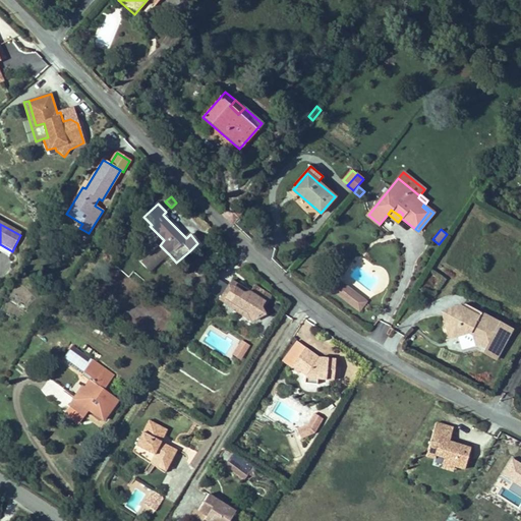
[(0,253),(8,258),(12,251),(0,244),(0,253)]
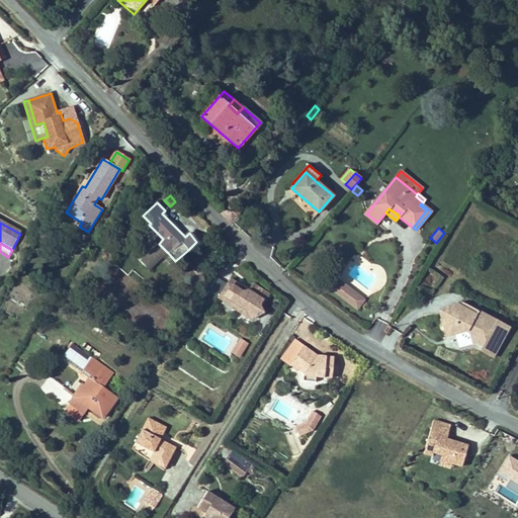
[(149,271),(168,253),(159,244),(140,261),(149,271)]
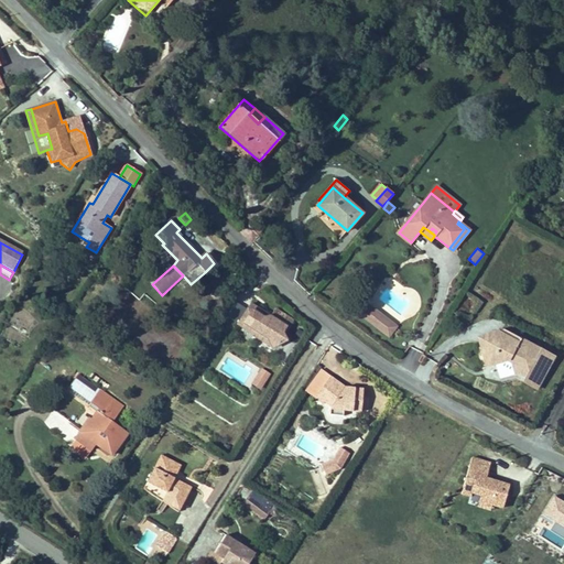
[(145,293),(129,279),(123,286),(139,301),(145,293)]
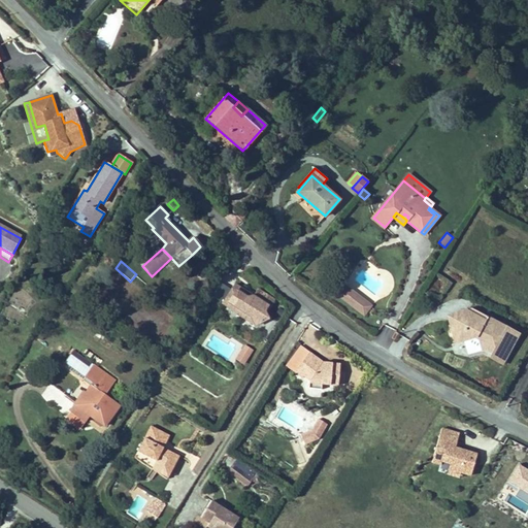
[(209,293),(220,301),(230,289),(220,281),(209,293)]
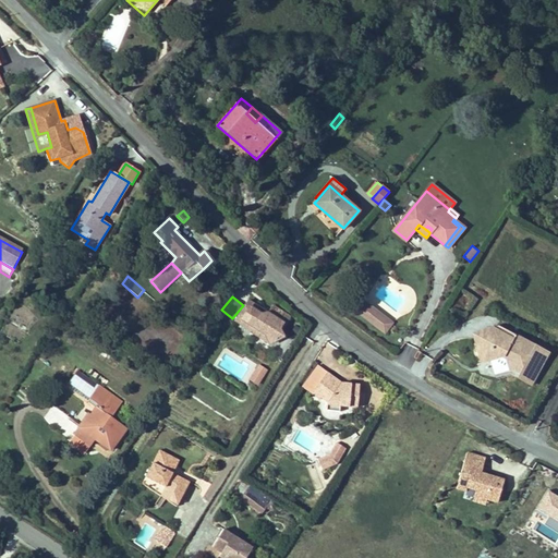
[(273,305),(268,313),(267,313),(263,314),(261,310),(247,301),(234,320),(251,330),(254,326),(265,334),(269,343),(283,337),(280,328),(283,323),(286,325),(291,317),(273,305)]
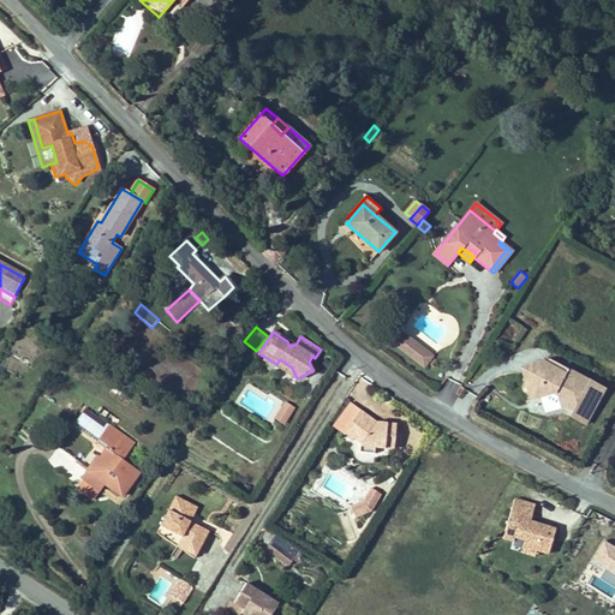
[(433,356),(401,332),(393,342),(424,366),(433,356)]
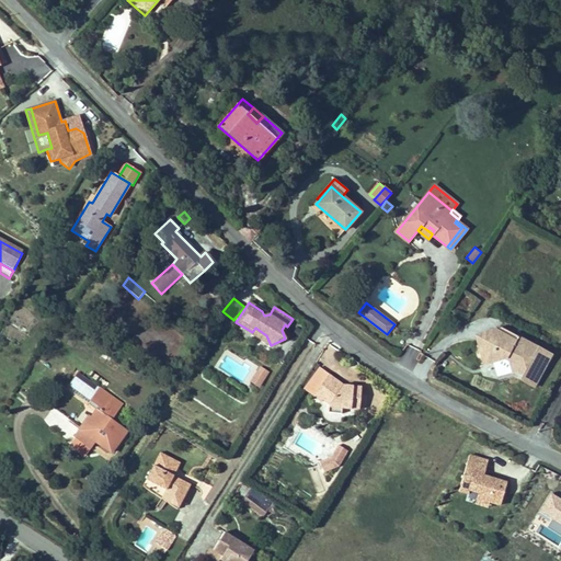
[(252,332),(251,333),(271,345),(266,335),(255,328),(252,332)]
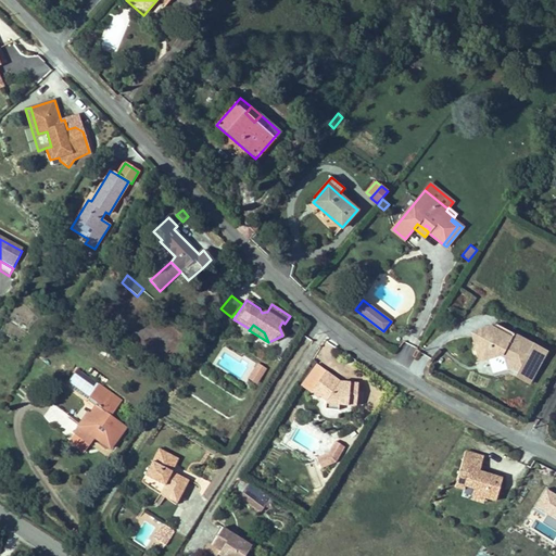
[(512,335),(494,325),(483,328),(508,341),(512,335)]
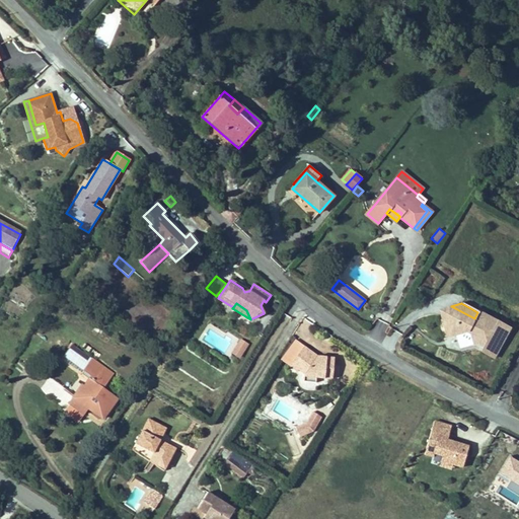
[(440,310),(443,322),(448,321),(449,318),(446,317),(451,306),(440,310)]
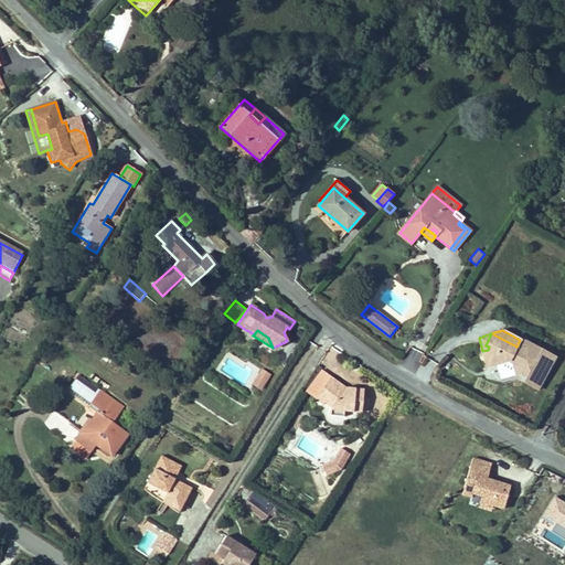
[(520,339),(520,340),(516,347),(491,333),(486,345),(489,347),(488,350),(482,351),(488,368),(497,364),(501,380),(520,373),(526,377),(524,382),(537,390),(555,358),(520,339)]
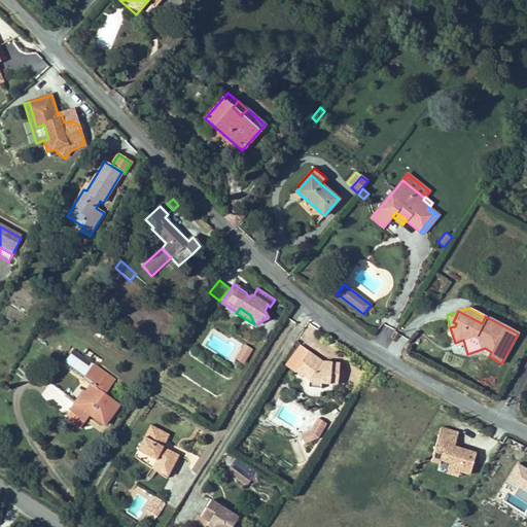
[(244,364),(253,349),(244,344),(235,359),(244,364)]
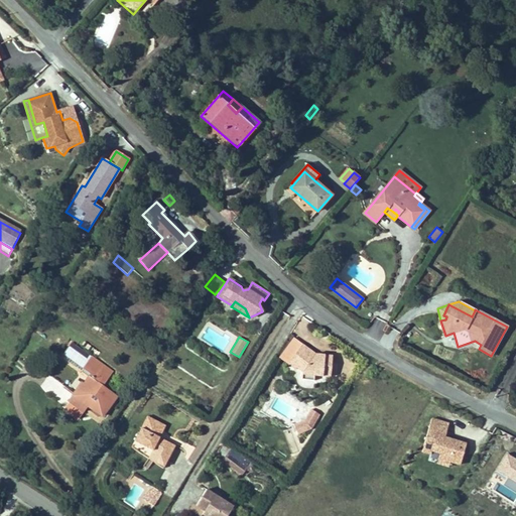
[(82,371),(89,376),(85,381),(58,363),(49,376),(74,393),(68,401),(84,412),(88,406),(103,416),(117,396),(103,386),(113,372),(72,342),(61,357),(82,371)]
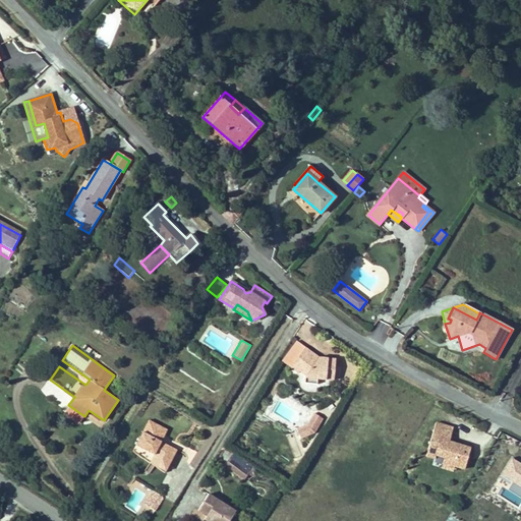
[(319,357),(305,348),(291,367),(299,373),(300,371),(305,375),(304,384),(316,385),(317,379),(326,380),(327,372),(335,373),(336,359),(325,358),(324,360),(319,360),(320,357),(319,357)]
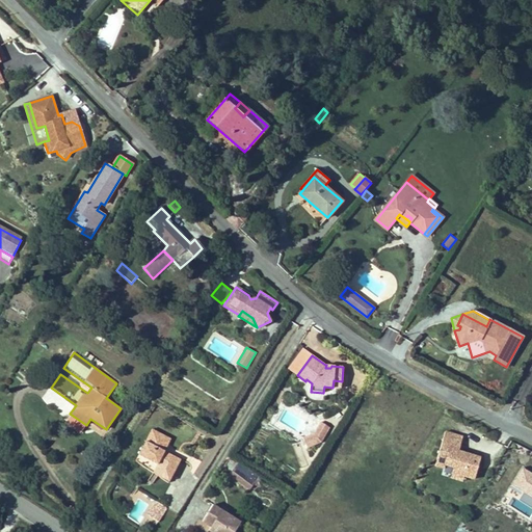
[(153,473),(168,483),(174,473),(181,459),(164,451),(170,439),(153,429),(138,454),(134,463),(153,473)]
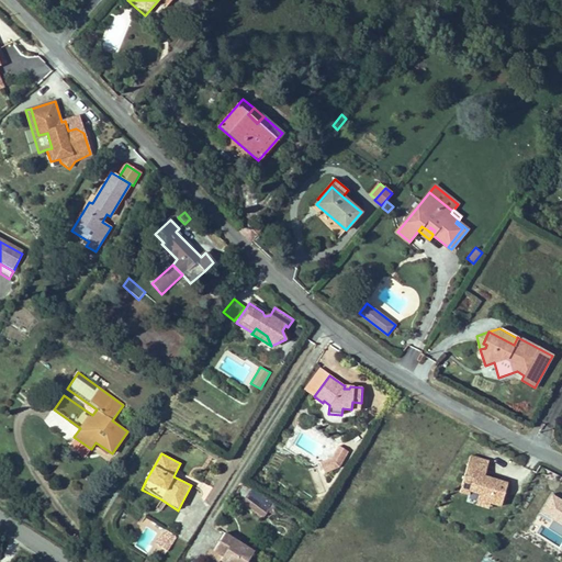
[(501,507),(507,484),(484,478),(489,462),(470,457),(460,493),(469,495),(470,492),(479,494),(478,499),(490,504),(501,507)]
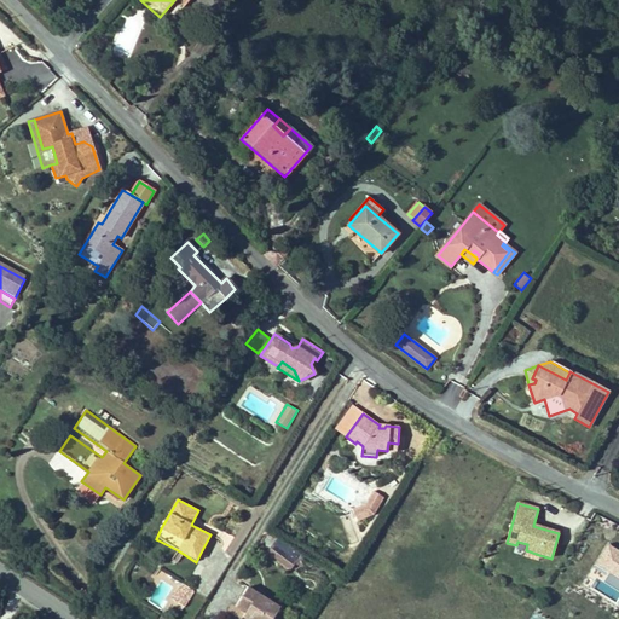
[(278,539),(268,553),(291,570),(301,556),(278,539)]
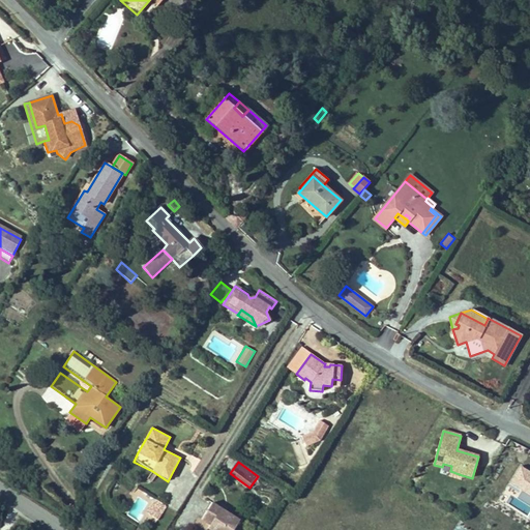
[(529,474),(520,469),(509,484),(529,496),(529,474)]
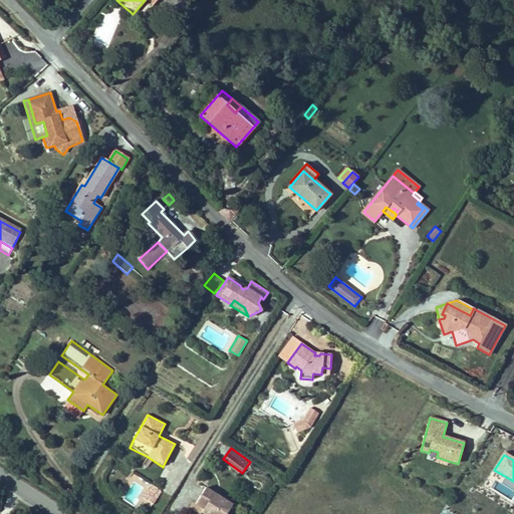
[(447,466),(448,461),(437,457),(435,462),(447,466)]
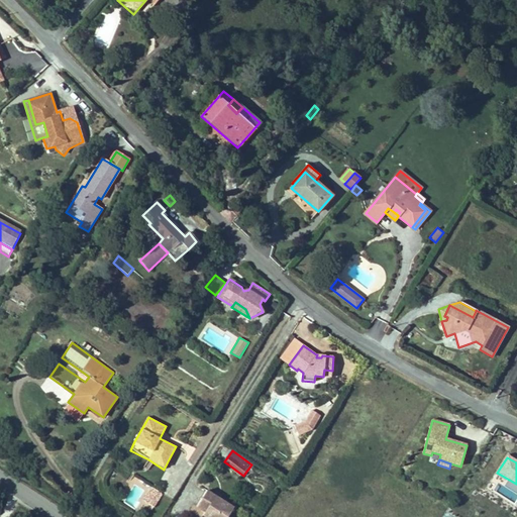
[(152,499),(160,486),(153,482),(146,495),(152,499)]
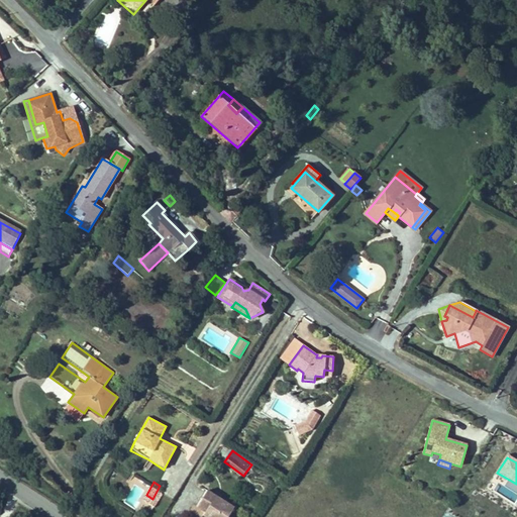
[(223,516),(227,516),(234,508),(207,491),(196,507),(205,512),(203,515),(205,516),(217,516),(219,515),(223,516)]
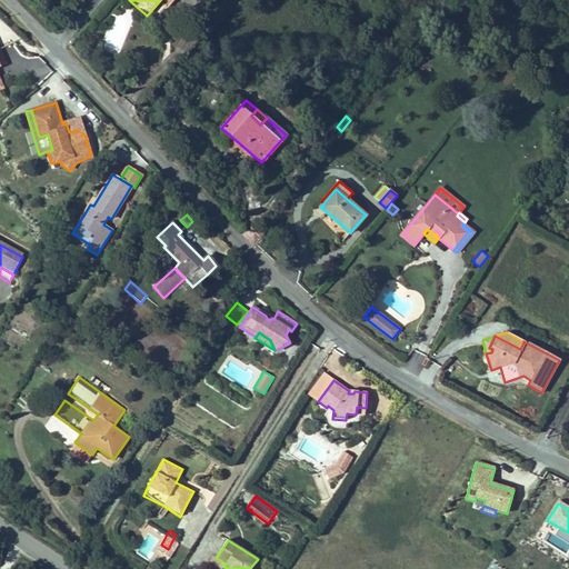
[(226,563),(216,558),(212,556),(206,566),(209,568),(221,568),(223,567),(226,563)]
